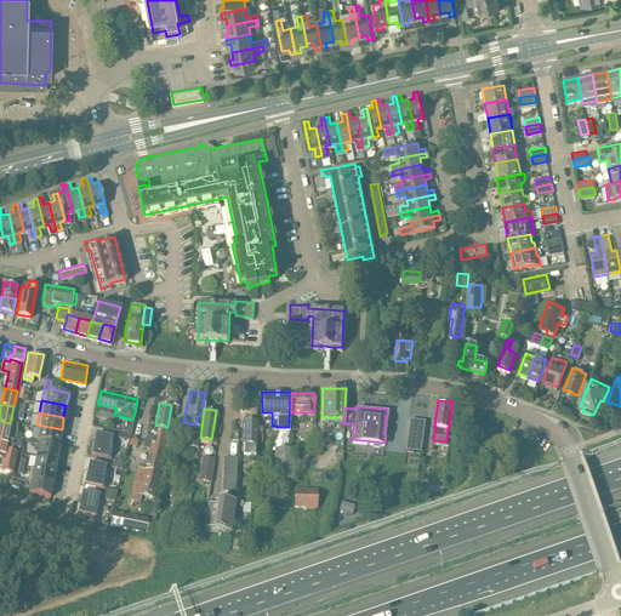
[(254,415),(248,414),(246,416),(246,418),(244,418),(243,441),(248,441),(246,454),(255,455),(256,443),(256,439),(256,432),(256,420),(255,420),(255,416),(254,415)]
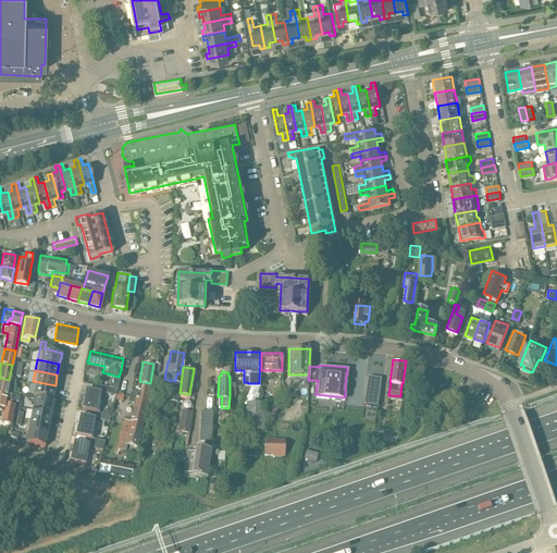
[(369,373),(368,380),(381,382),(382,375),(369,373)]
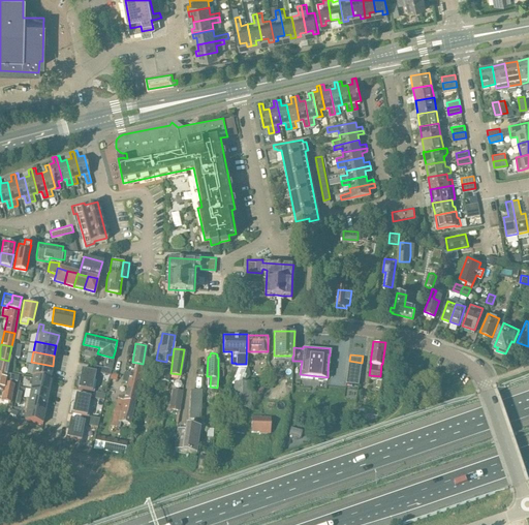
[(0,359),(0,372),(5,374),(8,361),(0,359)]
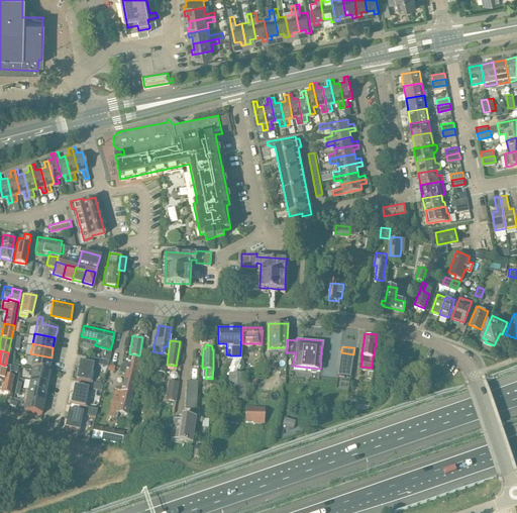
[(341,352),(340,360),(352,361),(353,354),(341,352)]
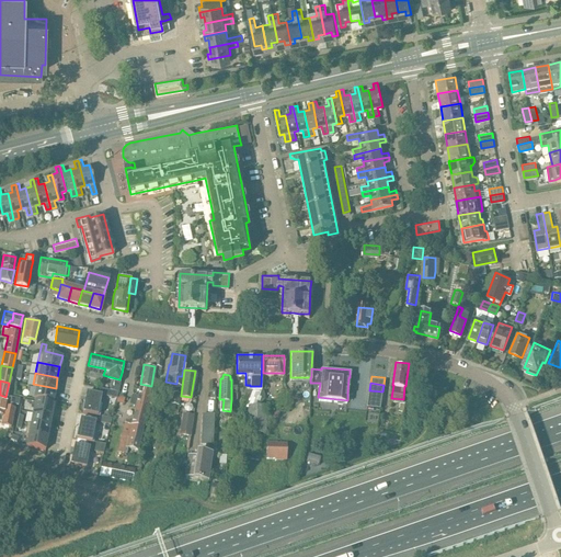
[(56,388),(33,384),(36,385),(34,396),(53,400),(56,388)]
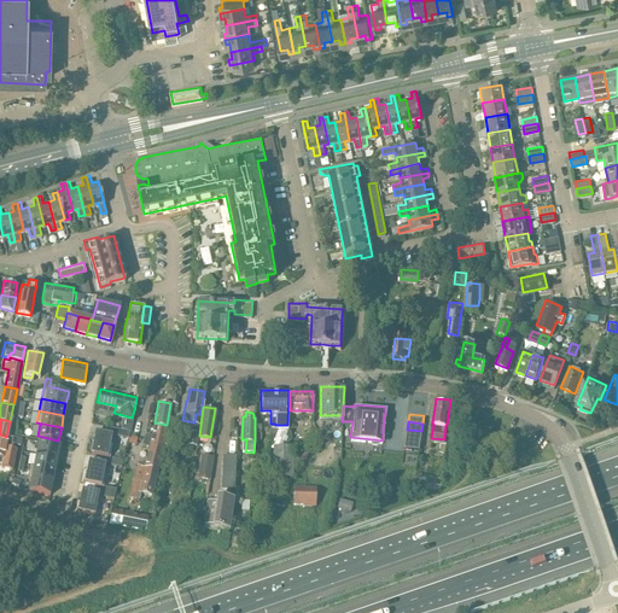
[(146,432),(144,437),(163,442),(165,435),(167,430),(167,428),(167,425),(155,422),(153,433),(152,433),(146,432)]
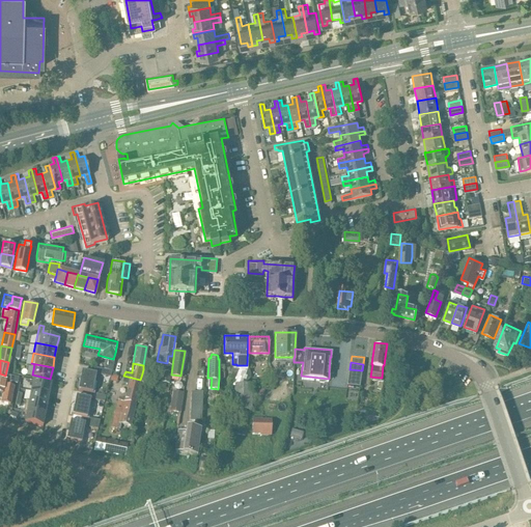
[(250,367),(239,367),(234,382),(247,382),(250,372),(250,367)]
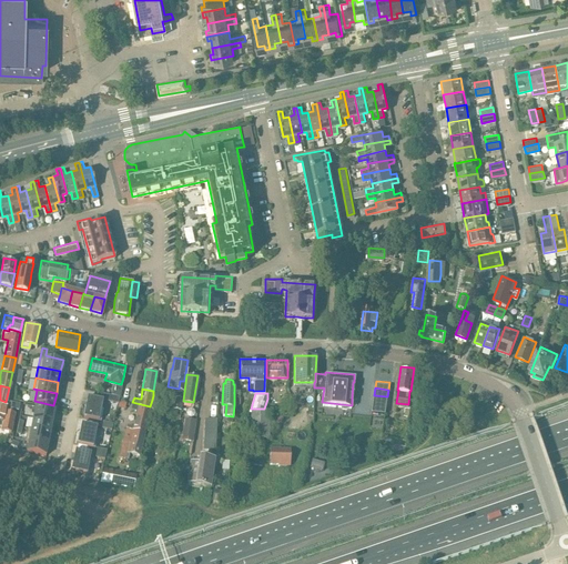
[(103,398),(88,394),(83,415),(101,419),(103,405),(101,405),(103,398)]
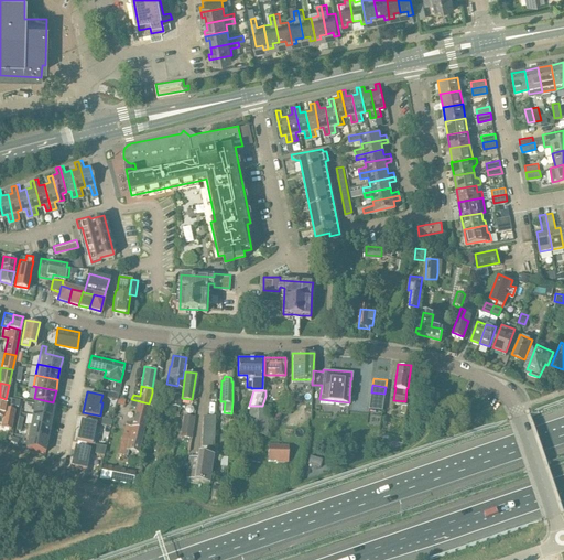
[(151,397),(149,404),(154,405),(156,405),(159,395),(152,392),(151,397)]
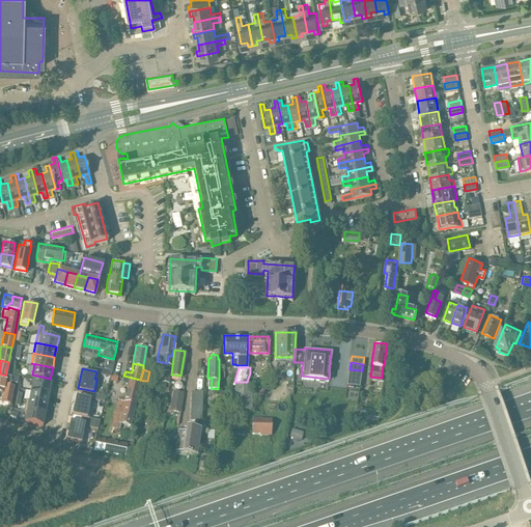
[(170,370),(163,369),(162,380),(169,381),(170,370)]
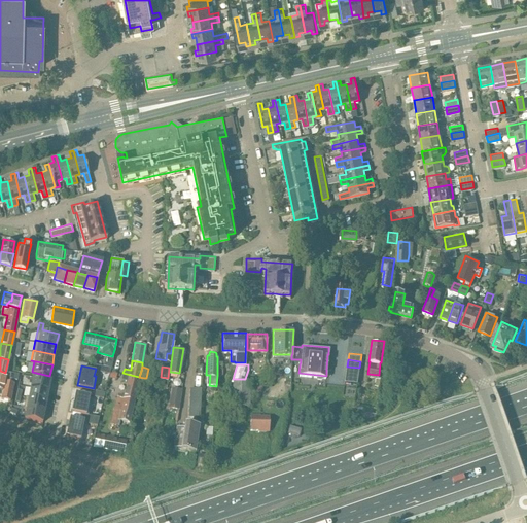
[(347,367),(346,373),(358,375),(359,368),(347,367)]
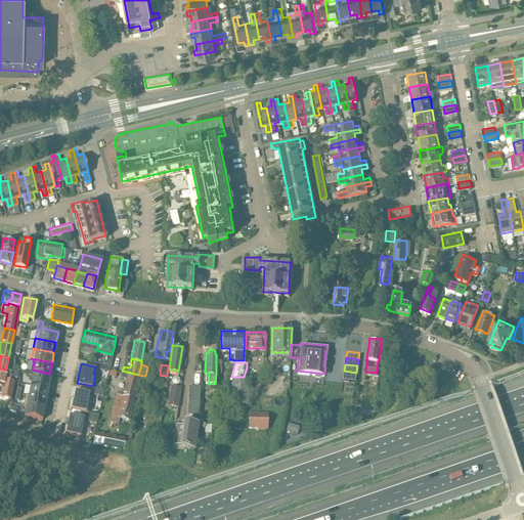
[(4,376),(5,371),(0,369),(0,389),(2,390),(1,394),(10,396),(14,378),(4,376)]
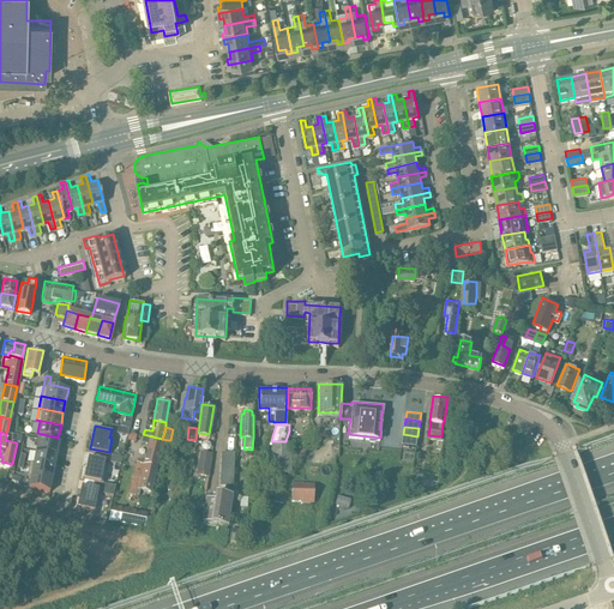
[(133,474),(130,488),(138,490),(139,486),(151,488),(157,464),(156,464),(162,439),(143,434),(142,440),(149,442),(140,476),(133,474)]
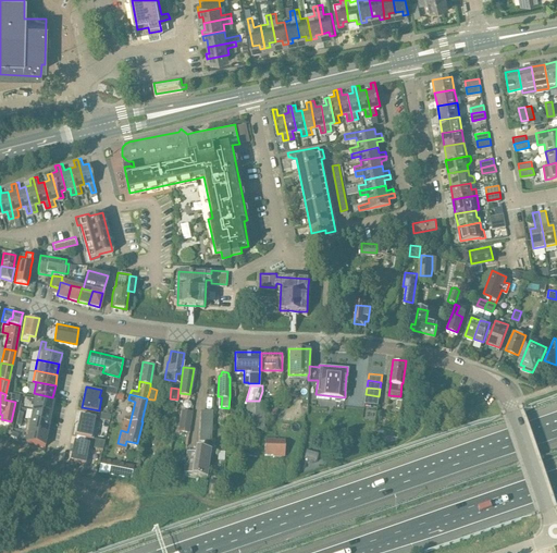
[(366,394),(364,402),(378,403),(379,403),(379,396),(366,394)]
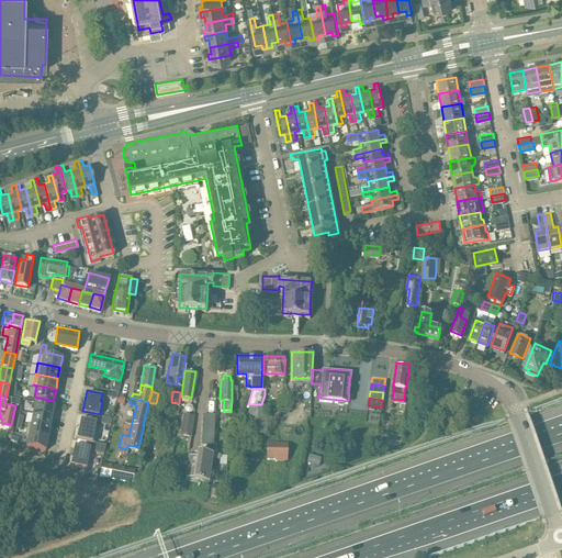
[(54,403),(35,400),(33,411),(52,415),(54,403)]
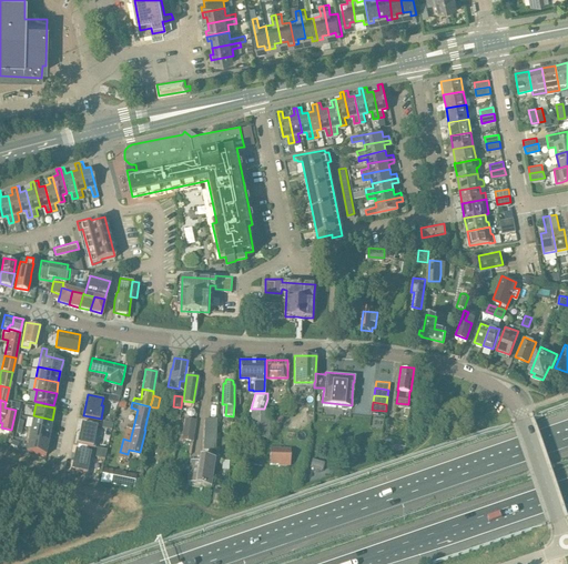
[(269,410),(251,410),(251,435),(269,436),(269,410)]
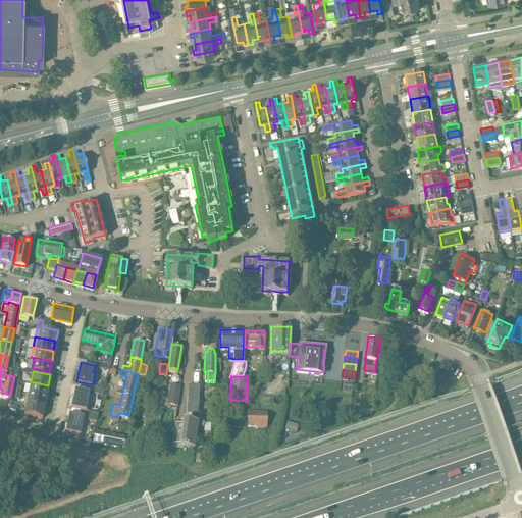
[(48,385),(31,381),(29,392),(25,391),(25,392),(46,396),(48,385)]
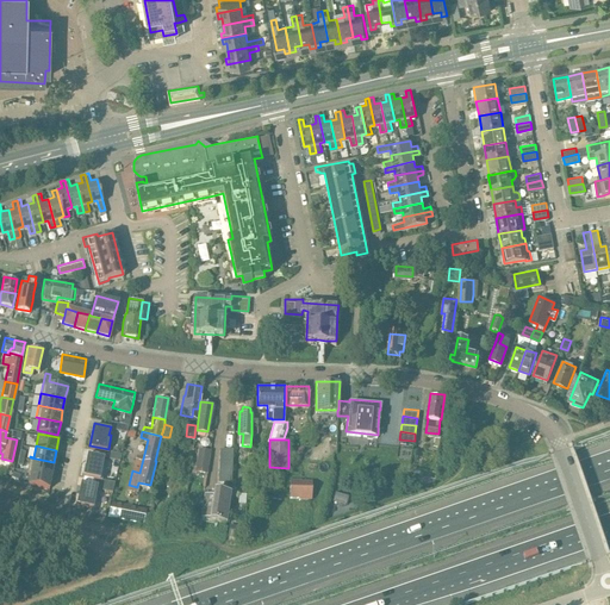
[(211,448),(198,447),(195,469),(207,471),(211,448)]
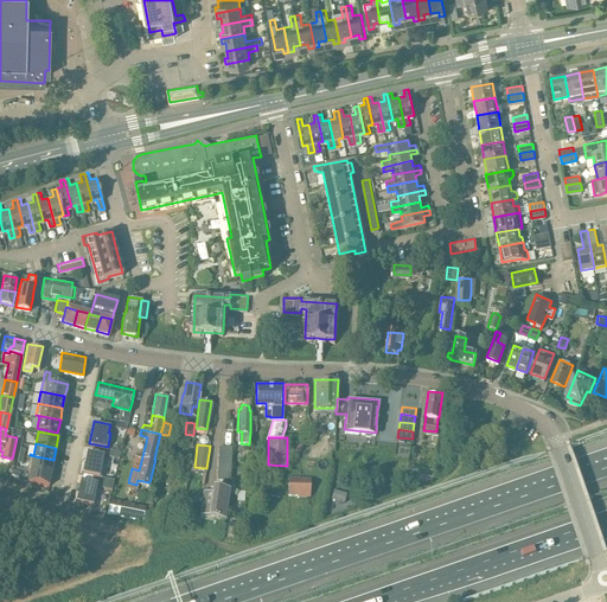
[(231,444),(219,444),(217,478),(229,478),(231,444)]
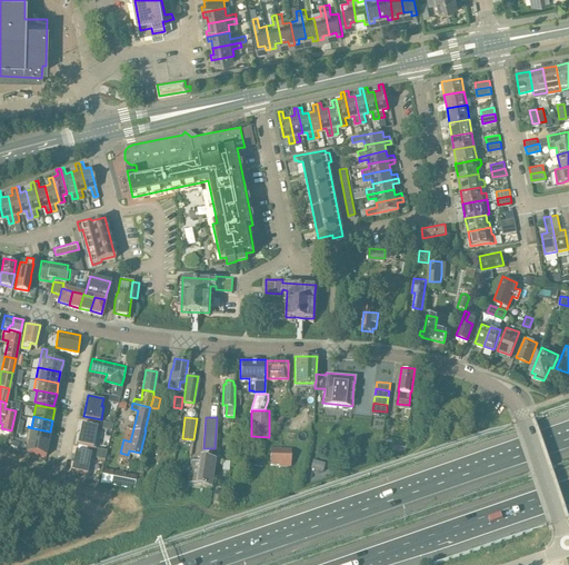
[(80,429),(78,442),(96,445),(98,434),(96,433),(97,425),(83,422),(81,422),(80,429)]
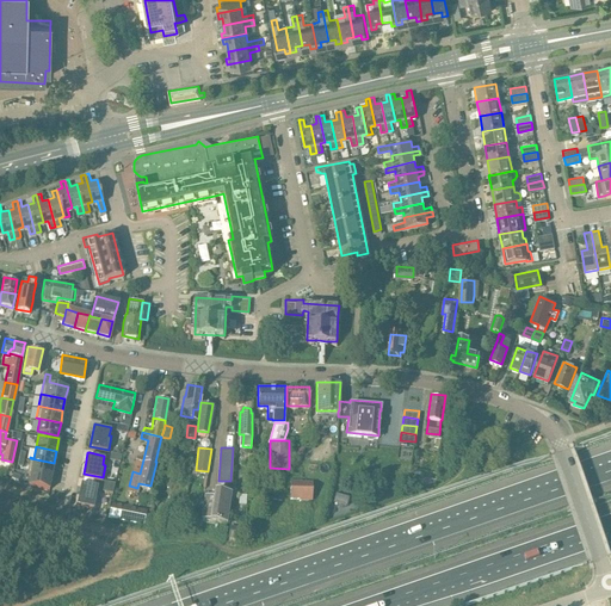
[(54,463),(30,458),(28,470),(51,475),(54,463)]
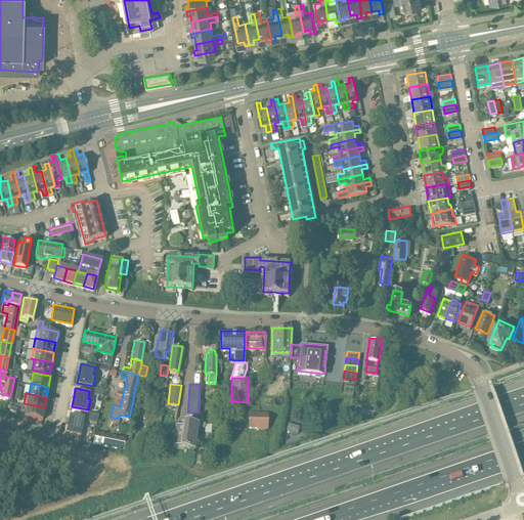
[(27,404),(25,415),(42,418),(44,407),(24,403),(27,404)]
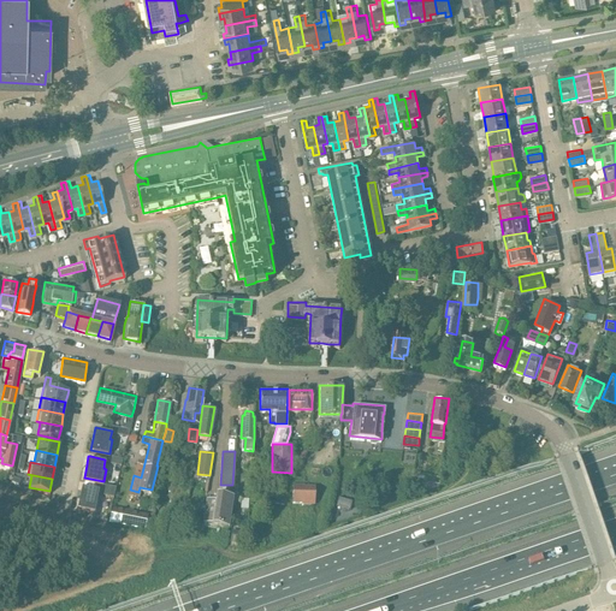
[(286,482),(277,481),(274,500),(284,502),(286,482)]
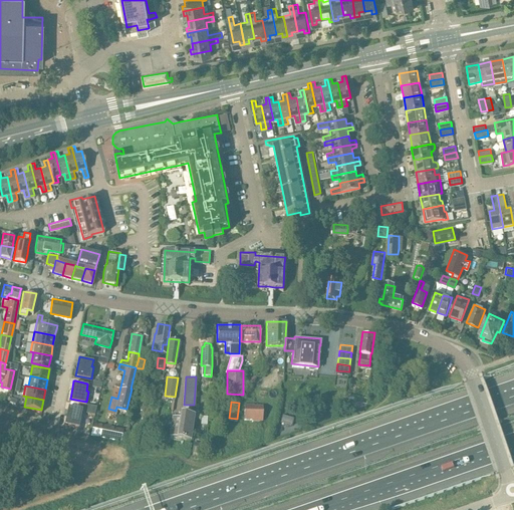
[(253,403),(244,403),(244,418),(252,418),(252,419),(262,419),(262,404),(253,404),(253,403)]
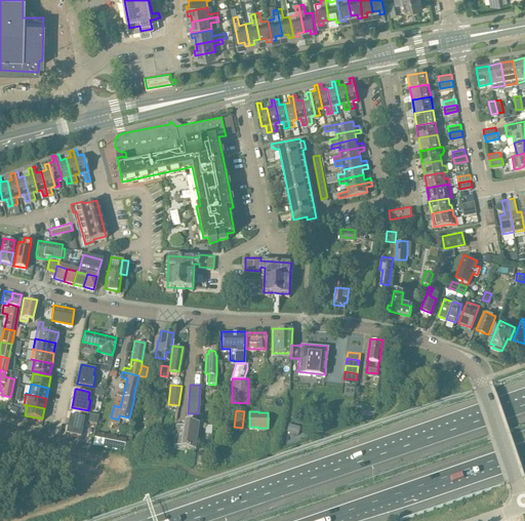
[(87,412),(85,419),(96,422),(97,414),(87,412)]
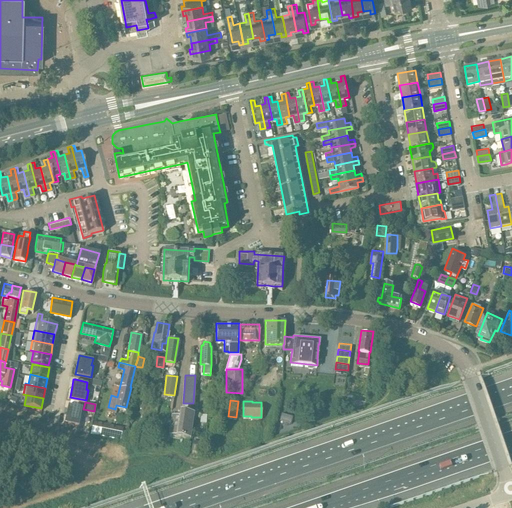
[(64,420),(64,422),(75,424),(80,425),(82,414),(80,413),(82,406),(69,403),(68,403),(66,410),(64,420)]
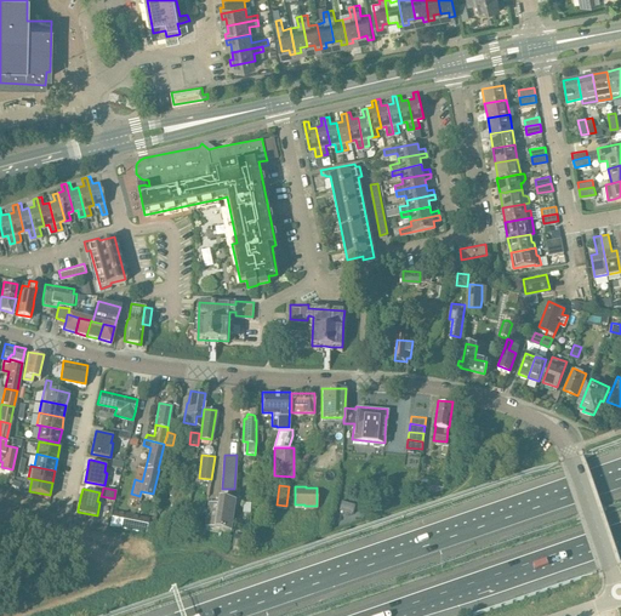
[(235,498),(217,496),(216,503),(208,502),(206,506),(206,511),(204,526),(231,530),(235,498)]
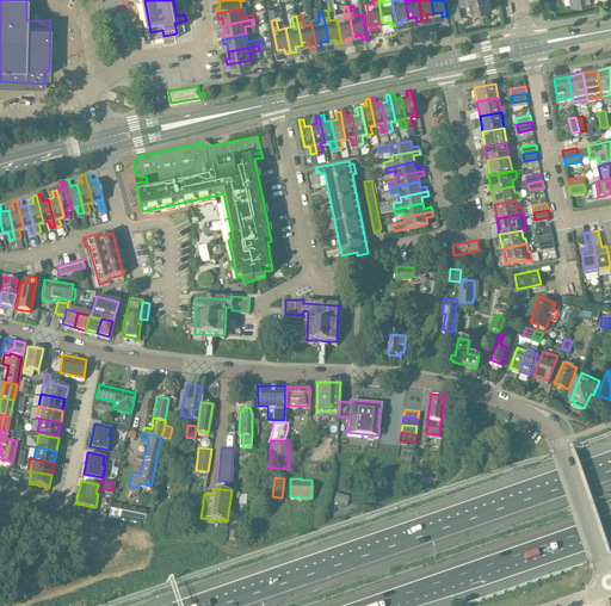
[(335,490),(333,499),(347,502),(350,494),(335,490)]
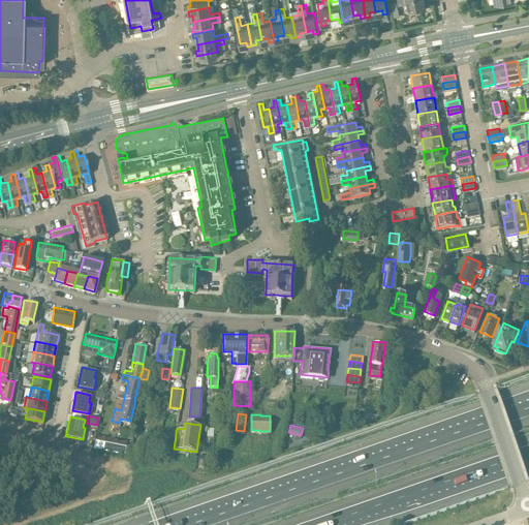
[(124,452),(127,439),(96,432),(93,444),(124,452)]
